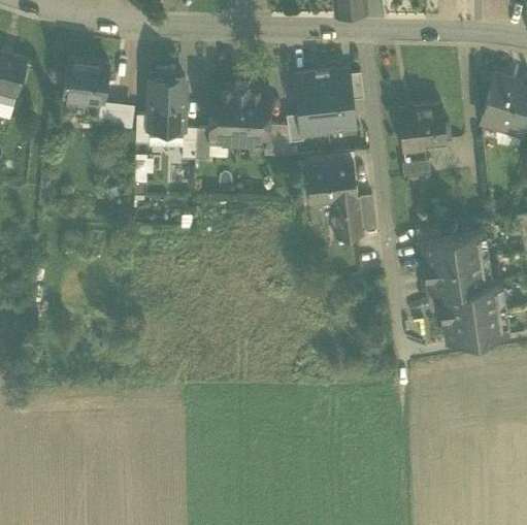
[(333,0),(335,17),(366,12),(364,0),(333,0)]
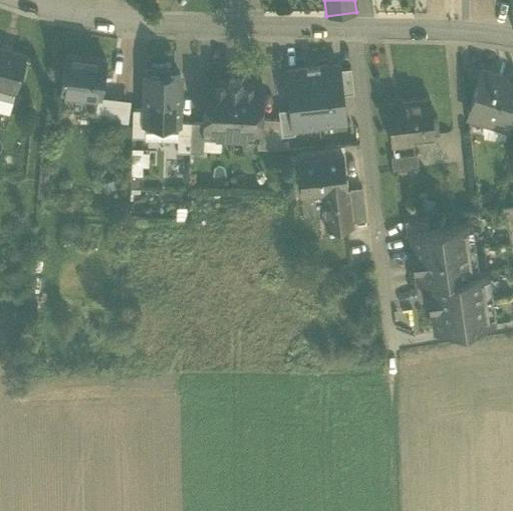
[(26,59),(0,51),(0,109),(9,112),(15,92),(16,92),(26,59)]
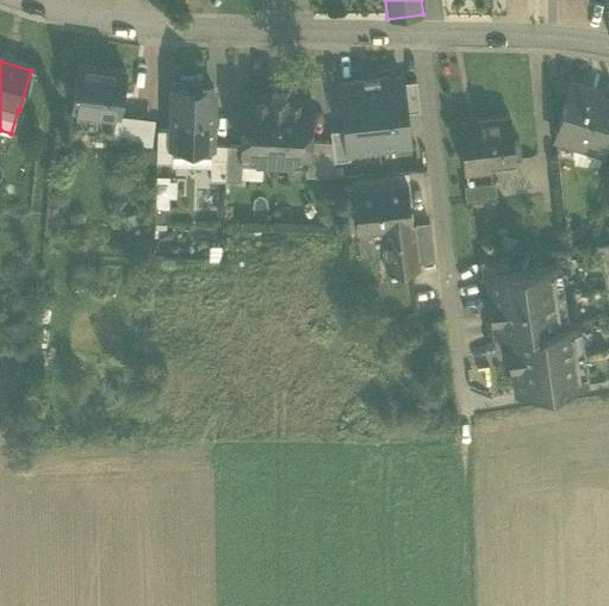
[(126,75),(78,68),(72,111),(78,112),(75,132),(112,137),(116,117),(122,118),(126,75)]
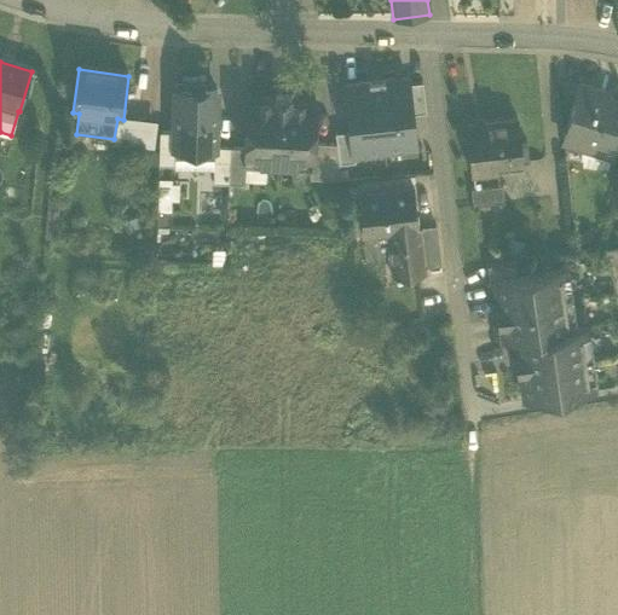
[(410,76),(345,82),(351,156),(419,148),(410,76)]
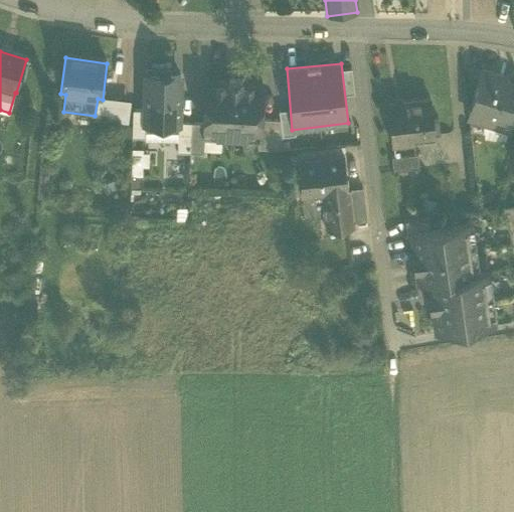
[(500,78),(483,73),(469,117),(494,125),(493,130),(510,135),(513,123),(513,88),(499,82),(500,78)]
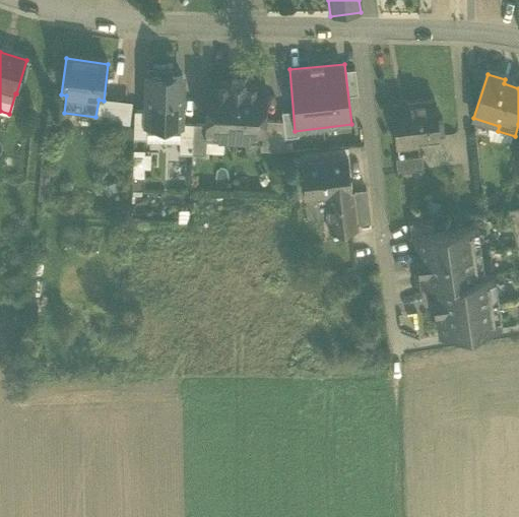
[(183,79),(147,78),(146,113),(146,127),(147,127),(180,128),(182,128),(182,125),(183,79)]
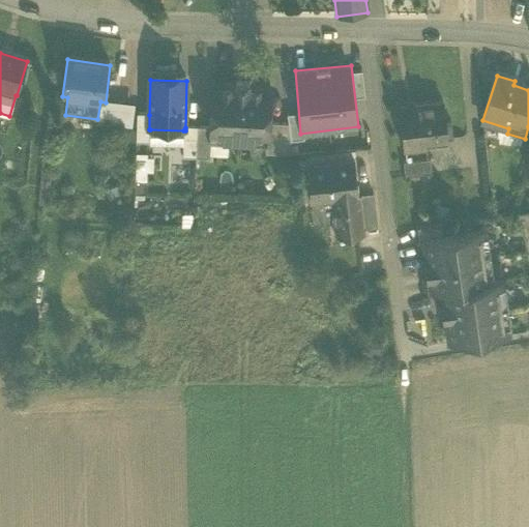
[(235,87),(213,85),(210,129),(209,144),(210,144),(266,147),(267,147),(268,124),(270,89),(248,87),(248,86),(235,85),(235,87)]
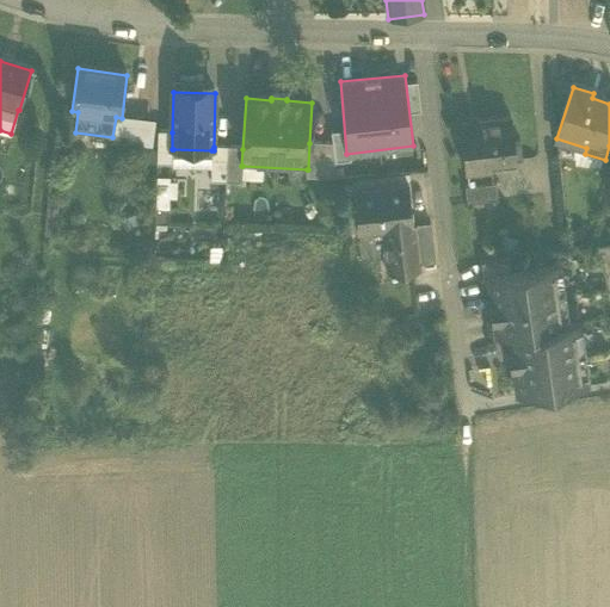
[(112,141),(155,147),(158,123),(122,118),(116,117),(112,137),(112,141)]
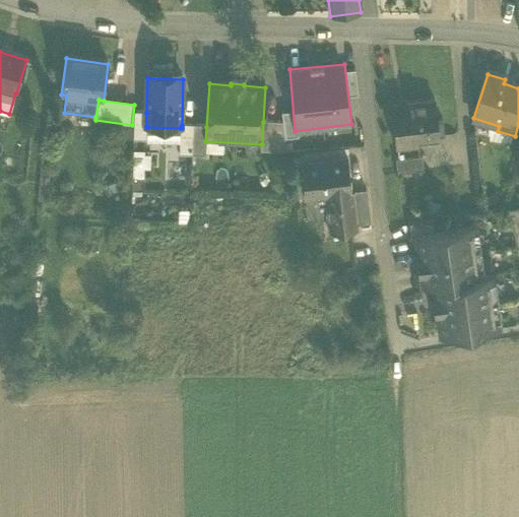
[(436,105),(392,109),(397,149),(417,147),(416,141),(439,139),(436,105)]
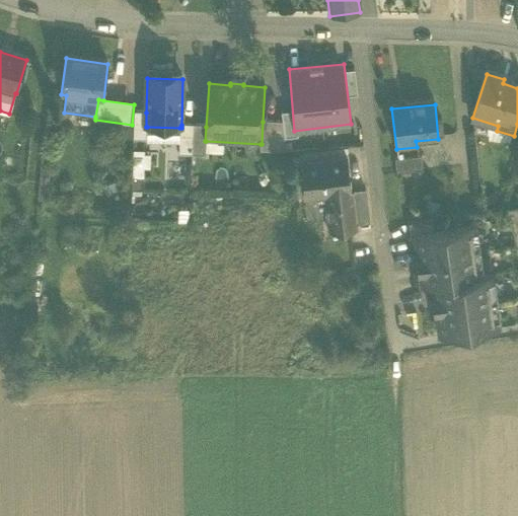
[(146,113),(134,113),(134,141),(147,141),(147,127),(146,127),(146,113)]
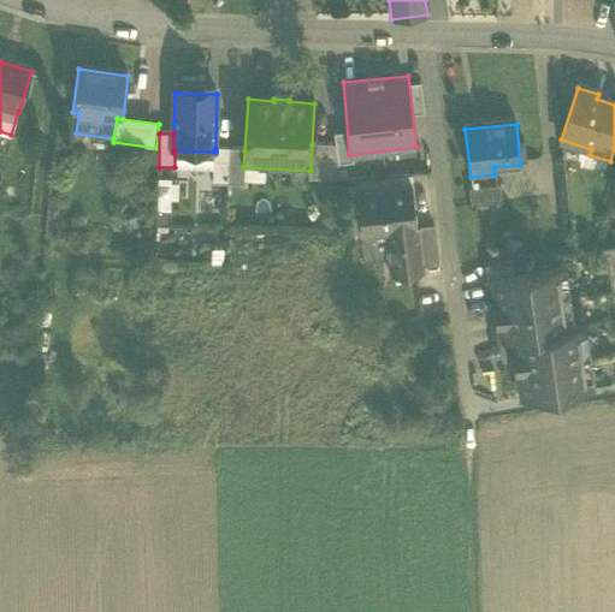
[(335,146),(312,144),(311,171),(309,171),(309,180),(341,183),(335,146)]
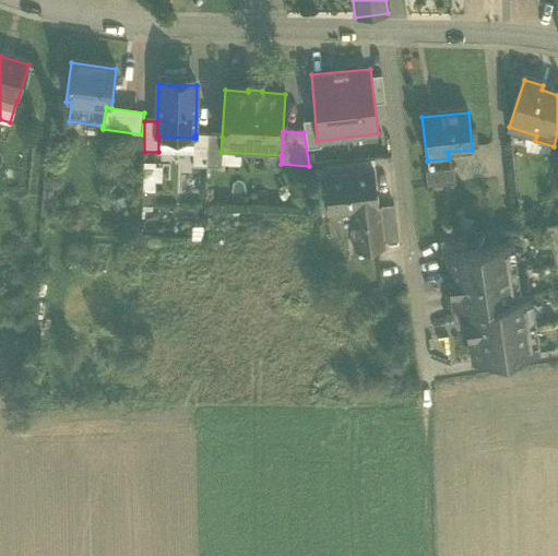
[(209,135),(196,134),(196,138),(193,138),(193,167),(208,168),(209,135)]
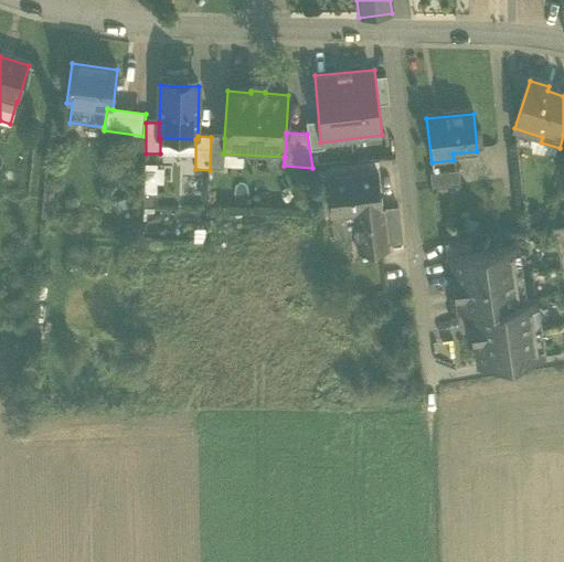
[(224,138),(211,137),(210,170),(224,171),(224,154),(223,154),(224,138)]
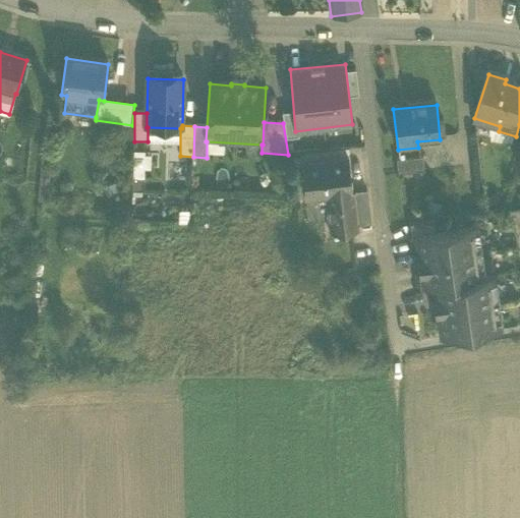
[(143,178),(146,154),(131,152),(129,177),(143,178)]
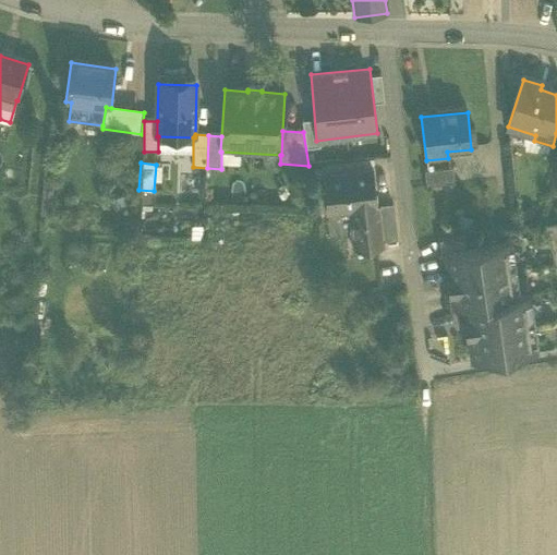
[(453,171),(425,173),(426,189),(455,186),(453,171)]
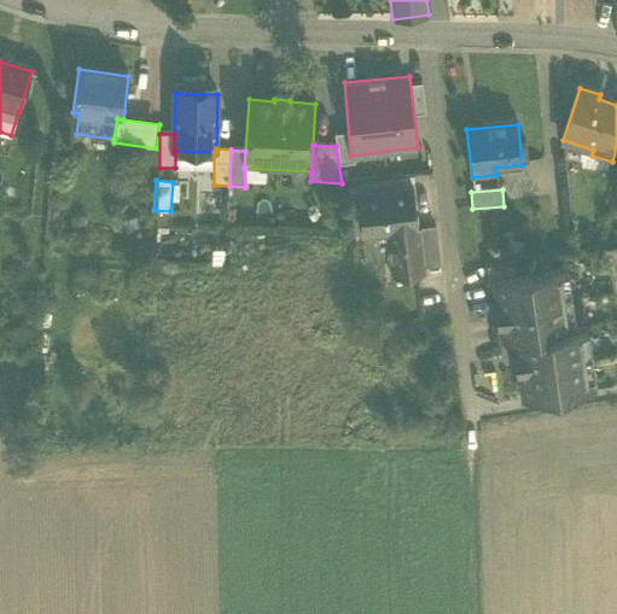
[(414,192),(359,198),(362,239),(389,235),(394,280),(425,276),(424,269),(419,231),(414,192)]
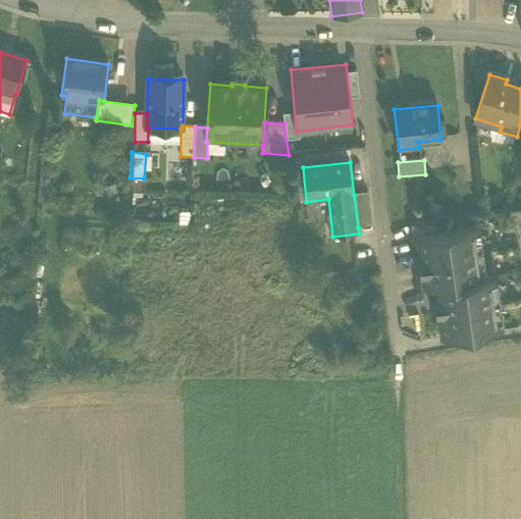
[(368,194),(354,195),(358,227),(372,225),(368,194)]
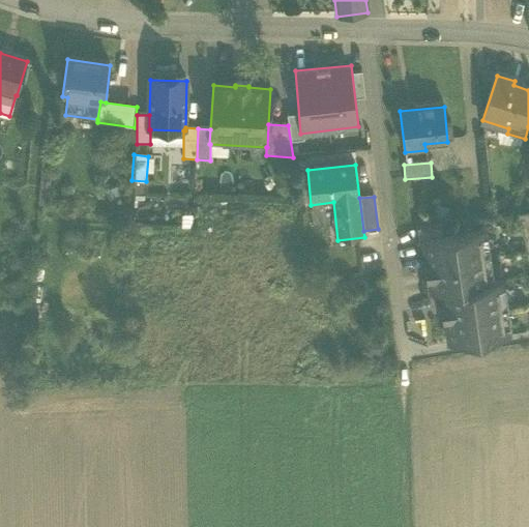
[(442,226),(417,230),(419,243),(423,243),(423,241),(444,238),(442,226)]
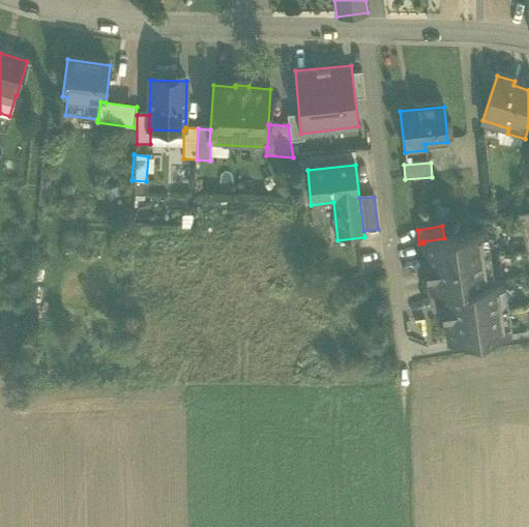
[(444,238),(423,241),(423,243),(427,267),(424,267),(427,281),(429,280),(431,294),(441,293),(492,286),(485,233),(444,238)]
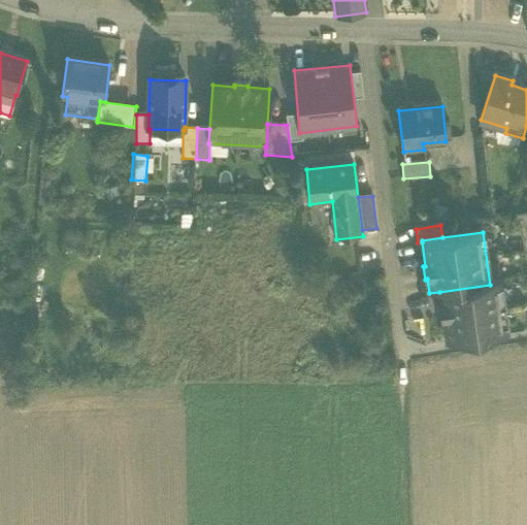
[(439,292),(441,306),(439,306),(440,320),(443,320),(447,346),(508,336),(500,284),(490,285),(439,292)]
